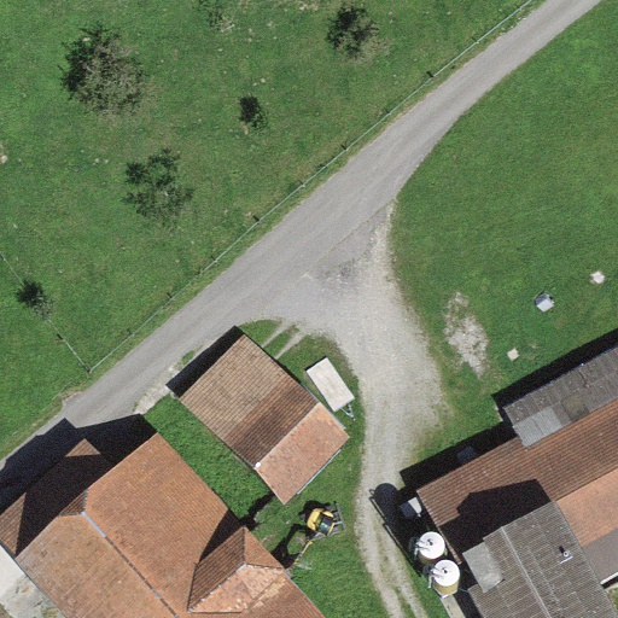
[(290,503),(353,437),(244,334),(181,402),(290,503)]
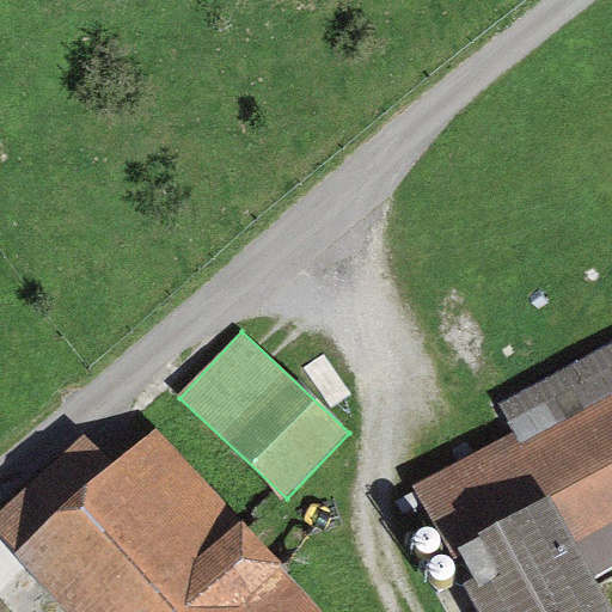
[(611,342),(499,404),(513,432),(410,487),(478,611),(611,611),(611,605),(598,579),(611,570),(611,342)]
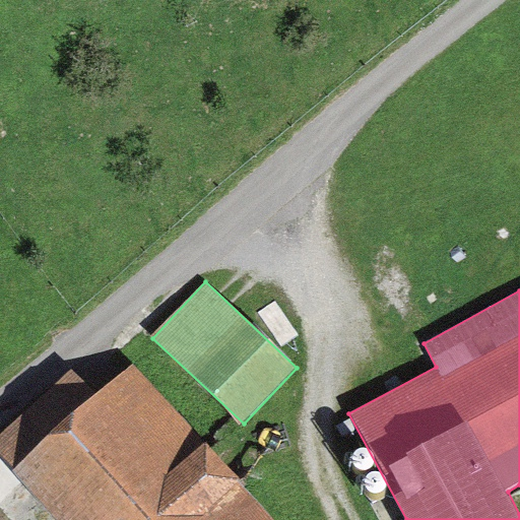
[(71,374),(0,438),(0,455),(59,519),(275,519),(134,365),(95,400),(71,374)]
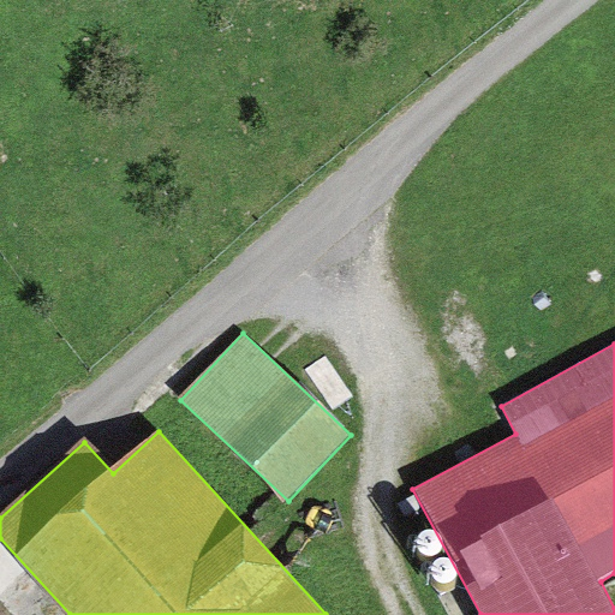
[(421,559),(425,560),(430,559),(434,556),(437,551),(439,548),(439,542),(437,537),(434,533),(429,531),(424,531),(421,531),(416,533),(412,537),(411,541),(410,545),(411,550),(413,554),(417,557),(421,559)]
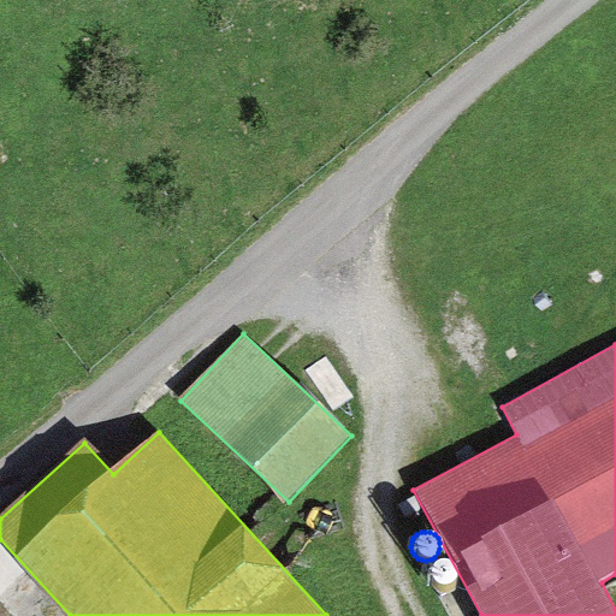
[(437,587),(442,588),(445,587),(450,585),(452,580),(455,576),(455,570),(452,566),(450,562),(445,560),(440,560),(436,560),(432,562),(428,566),(426,569),(426,574),(427,579),(428,582),(432,586),(437,587)]
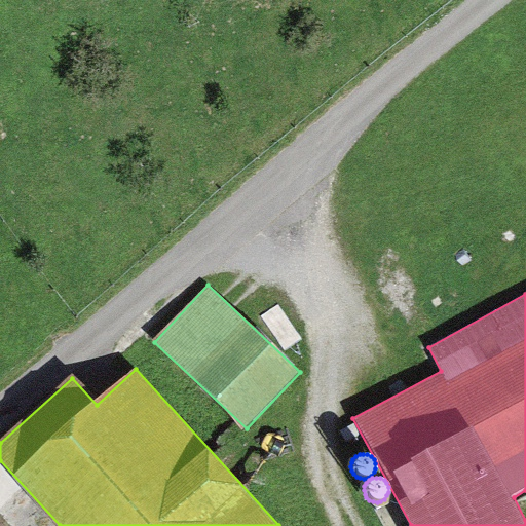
All buildings are outlined.
